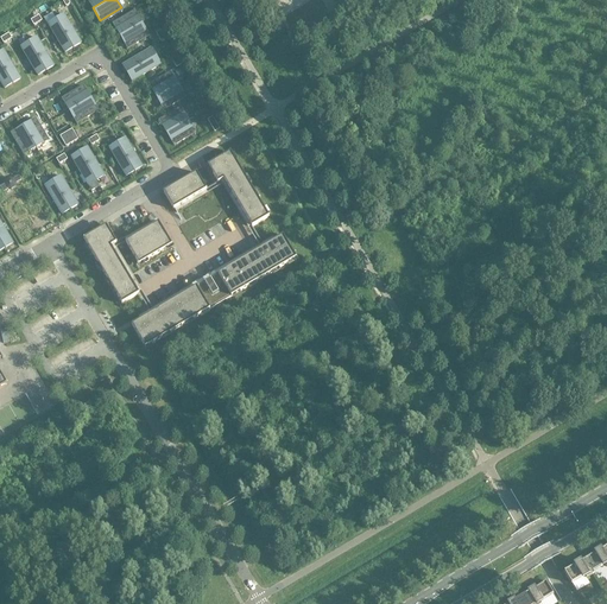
[(112,21),(119,33),(140,20),(133,8),(112,21)]
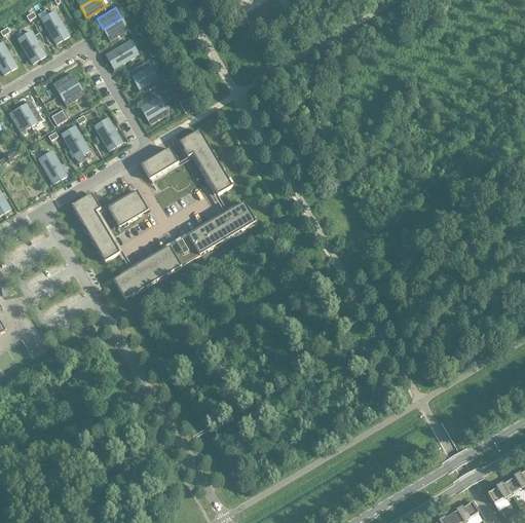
[(47,14),(62,39),(69,35),(54,9),(47,14)]
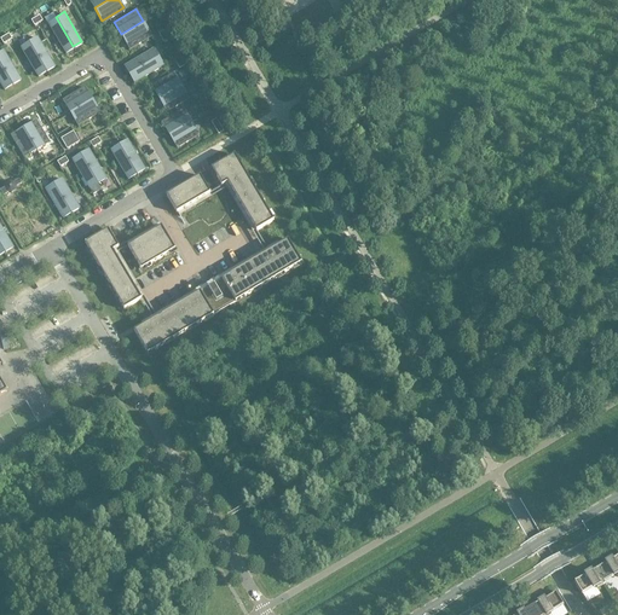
[(64,51),(73,46),(56,17),(47,22),(64,51)]
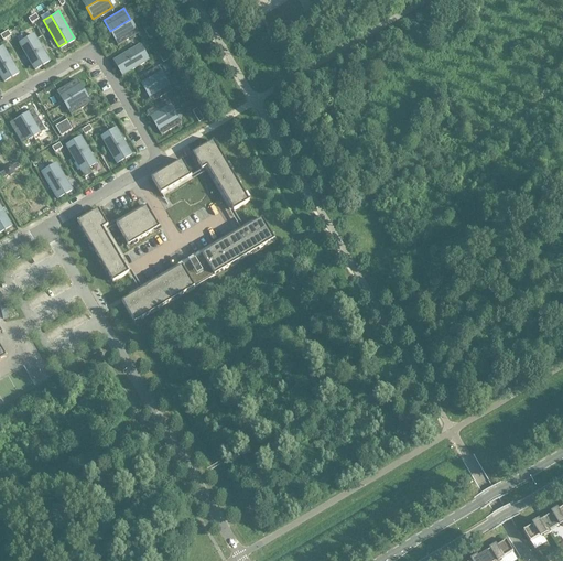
[(137,31),(130,19),(110,31),(117,42),(137,31)]
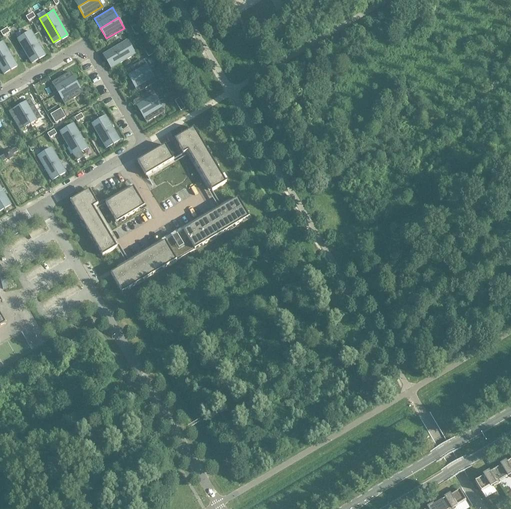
[(30,29),(23,33),(37,57),(44,53),(30,29)]
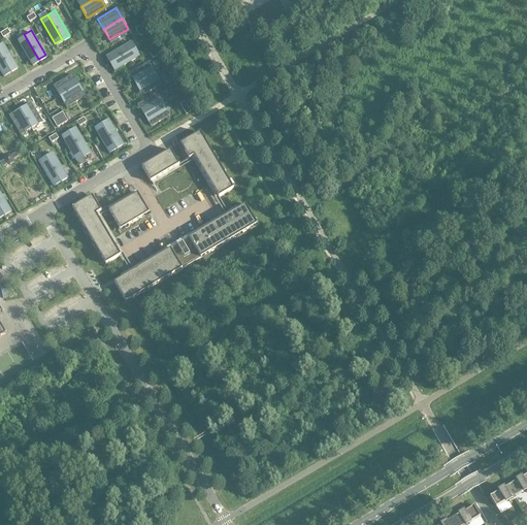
[(31,63),(38,59),(24,34),(17,38),(31,63)]
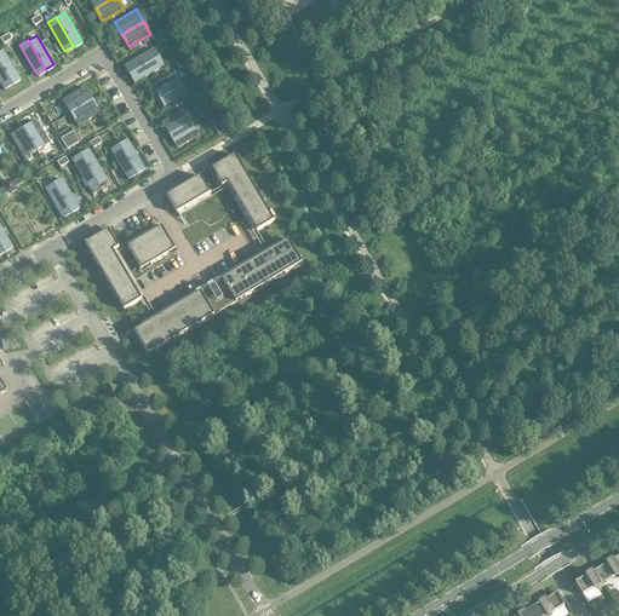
[(124,63),(129,72),(158,55),(153,46),(124,63)]
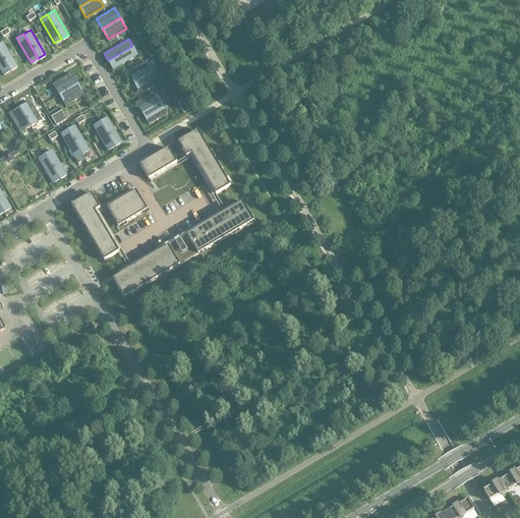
[(2,41),(0,42),(0,53),(9,69),(16,65),(2,41)]
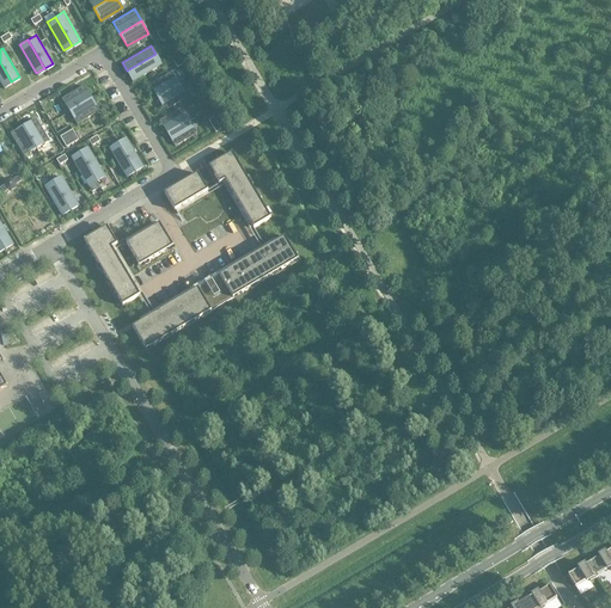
[(160,62),(156,54),(127,71),(132,79),(160,62)]
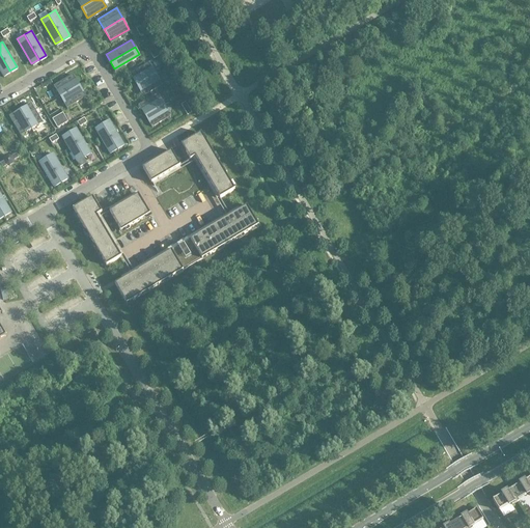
[(0,70),(2,75),(9,71),(0,54),(0,70)]
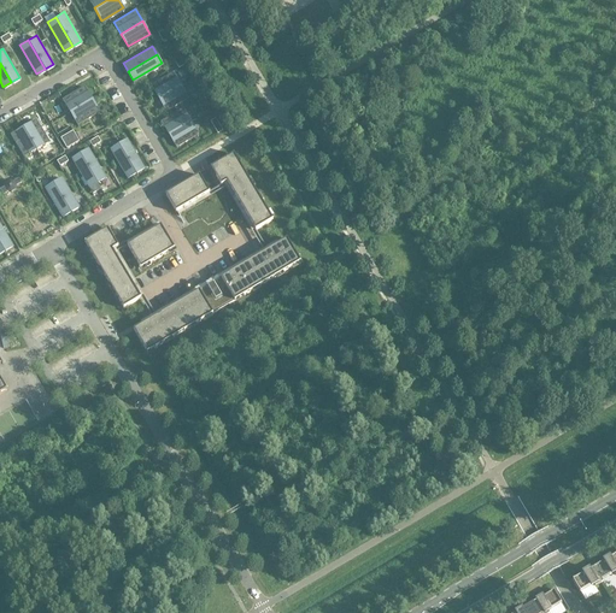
[(151,83),(158,96),(180,83),(172,70),(151,83)]
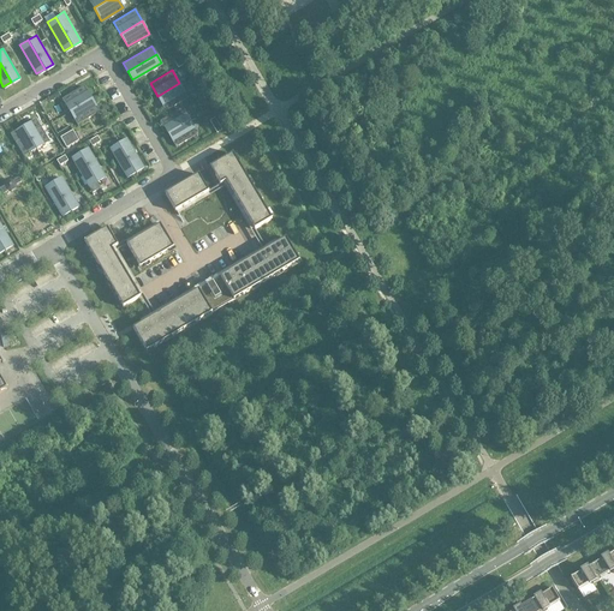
[(186,95),(179,83),(158,96),(165,108),(186,95)]
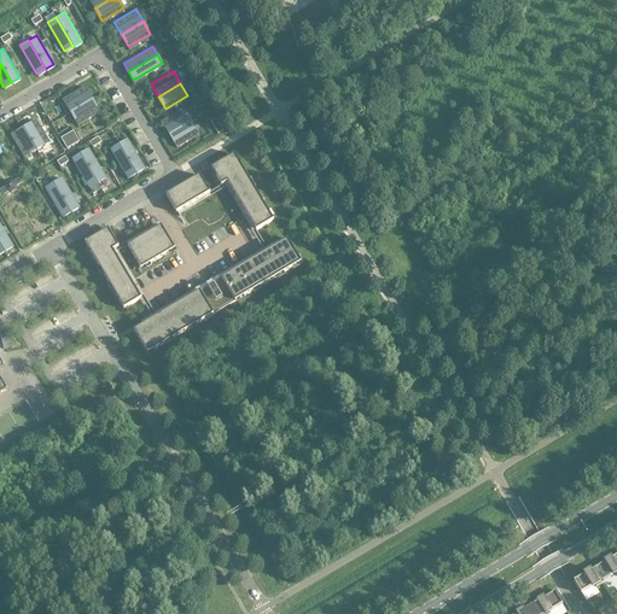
[(62,98),(69,110),(91,97),(83,85),(62,98)]
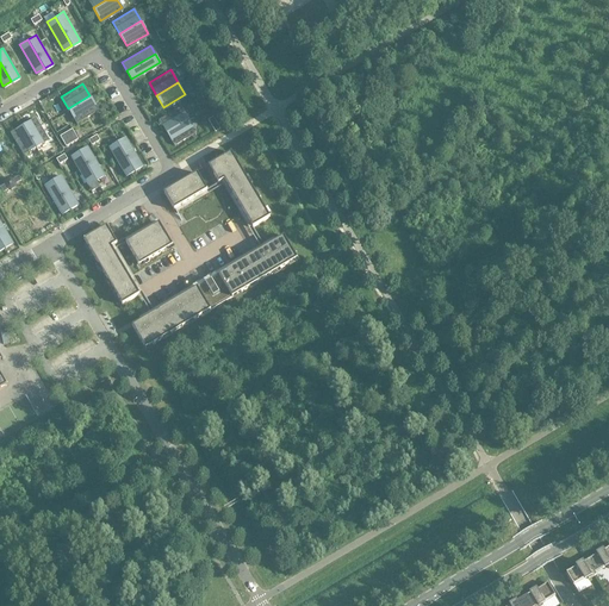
[(97,108),(89,95),(68,108),(75,120),(97,108)]
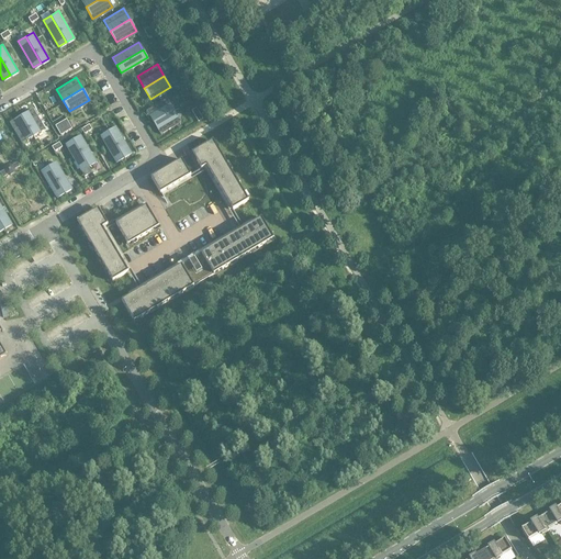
[(146,109),(153,120),(172,109),(166,97),(146,109)]
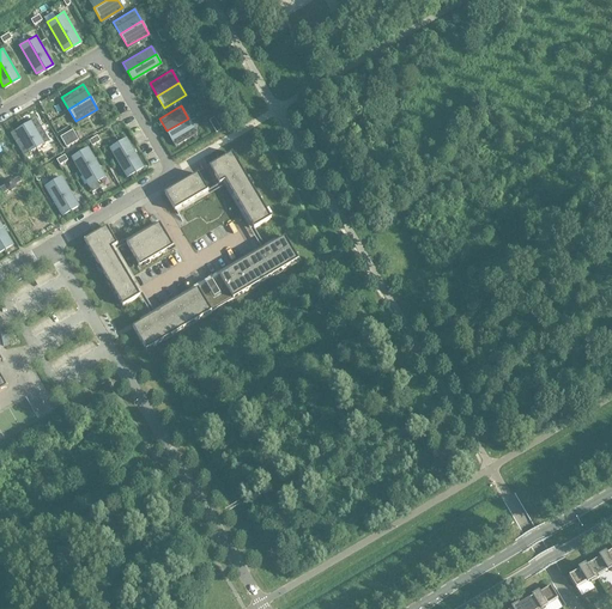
[(35,116),(22,125),(35,146),(47,138),(35,116)]
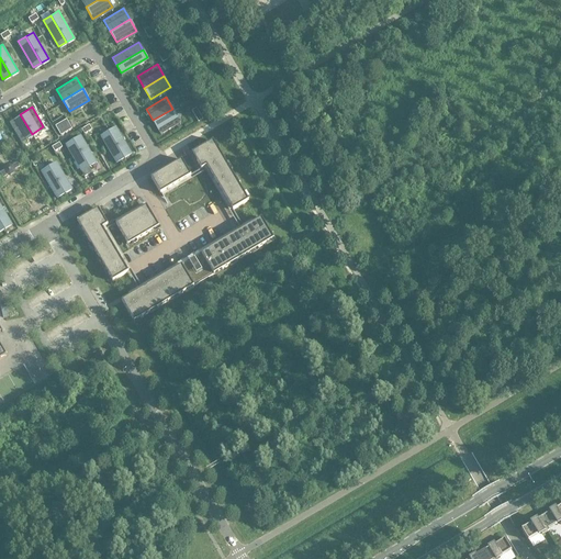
[(179,120),(172,109),(153,120),(159,132),(179,120)]
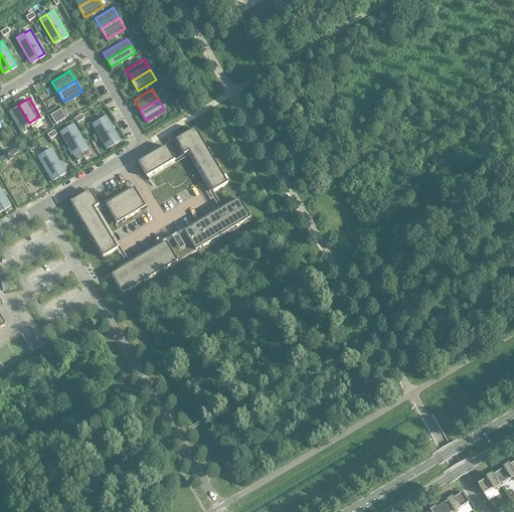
[(19,129),(29,123),(18,105),(8,111),(19,129)]
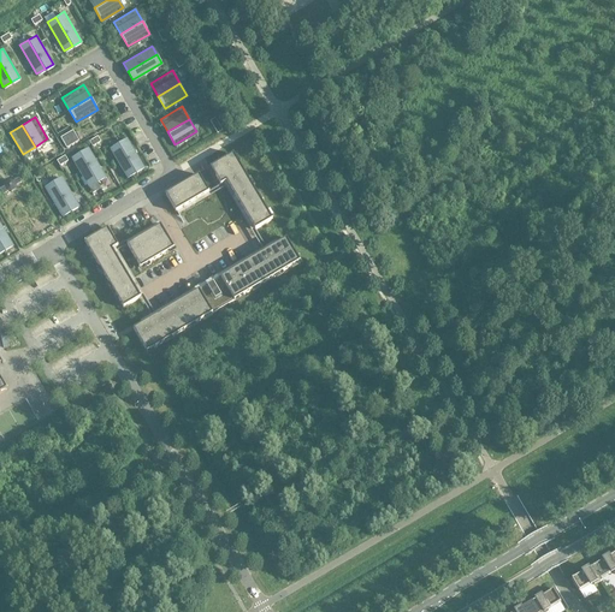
[(125,137),(118,142),(135,171),(143,166),(125,137)]
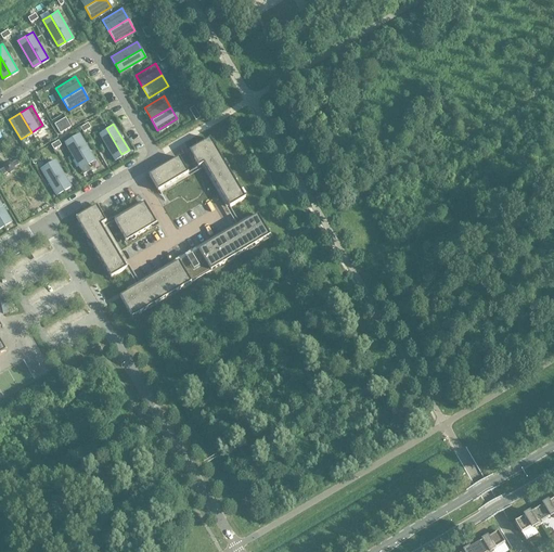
[(114,158),(121,154),(106,128),(99,132),(114,158)]
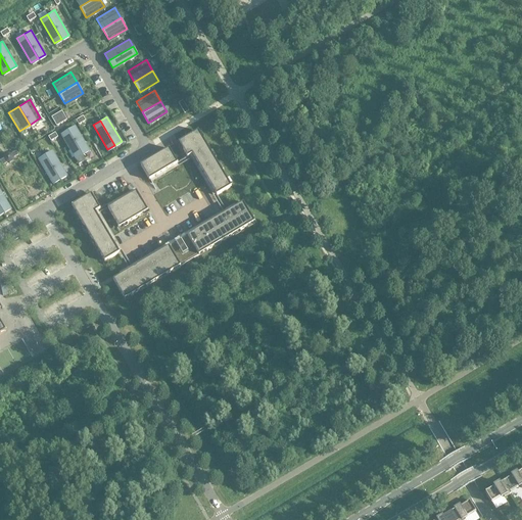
[(74,124),(67,129),(82,153),(89,149),(74,124)]
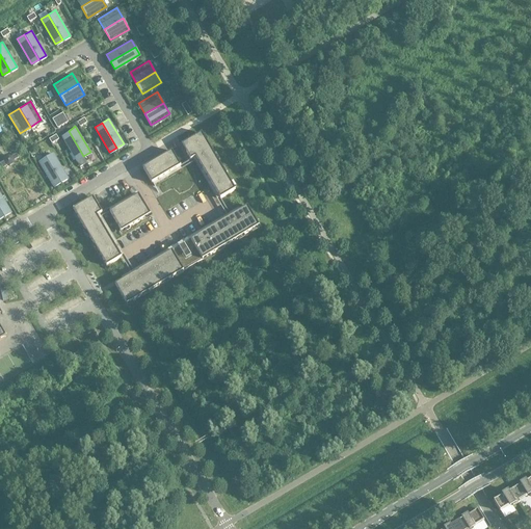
[(208,252),(214,247),(215,248),(216,248),(215,246),(221,243),(222,244),(236,236),(236,235),(242,231),(243,233),(250,228),(249,227),(256,222),(257,225),(258,223),(246,204),(239,208),(237,205),(228,211),(219,196),(234,187),(234,186),(232,187),(228,181),(230,180),(226,173),(223,173),(219,166),(221,165),(217,158),(215,159),(212,153),(213,152),(205,138),(204,139),(200,132),(202,132),(201,130),(181,142),(189,158),(180,163),(170,149),(141,165),(151,181),(151,180),(153,183),(193,159),(224,212),(132,267),(100,214),(108,209),(121,230),(122,229),(121,228),(127,223),(128,225),(141,216),(140,215),(148,211),(149,213),(150,212),(137,192),(135,189),(101,210),(91,195),(72,207),(73,208),(74,207),(78,213),(76,214),(84,228),(86,228),(89,234),(88,235),(93,242),(95,241),(98,247),(97,248),(98,249),(99,248),(103,256),(101,257),(105,264),(121,255),(129,269),(120,274),(122,278),(114,282),(126,301),(127,301),(126,299),(132,296),(133,297),(140,293),(140,291),(147,288),(148,289),(161,281),(160,280),(166,275),(167,278),(175,272),(174,271),(181,267),(182,269),(209,253),(208,252)]
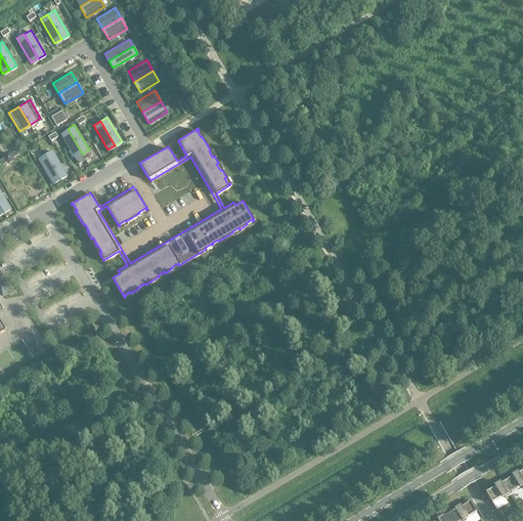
[(75,158),(82,154),(68,129),(60,133),(75,158)]
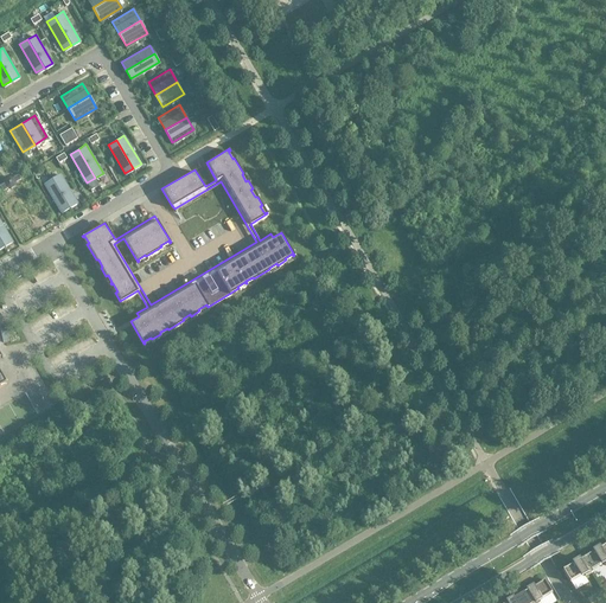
[(59,173),(51,178),(69,206),(77,201),(59,173)]
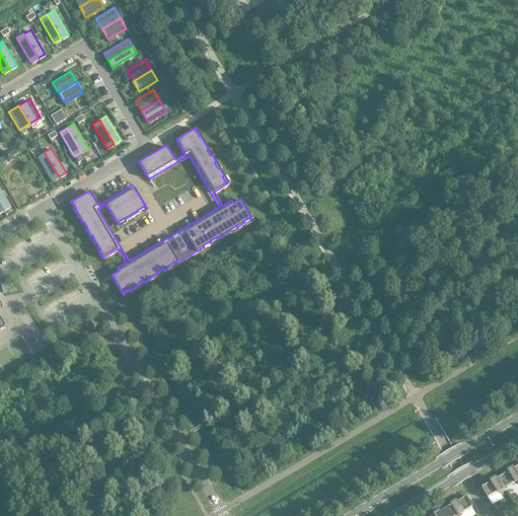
[(52,180),(59,176),(44,152),(38,156),(52,180)]
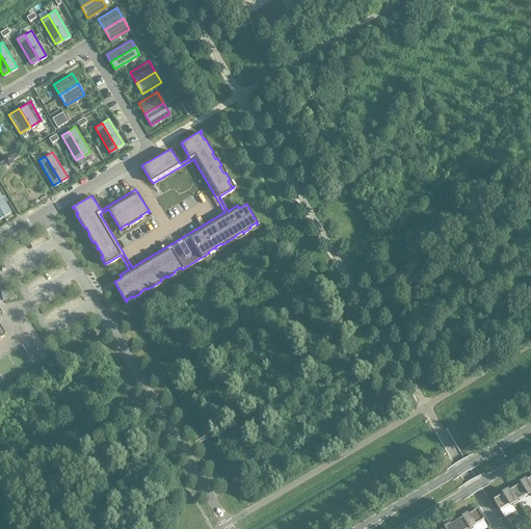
[(0,209),(3,214),(10,210),(0,193),(0,209)]
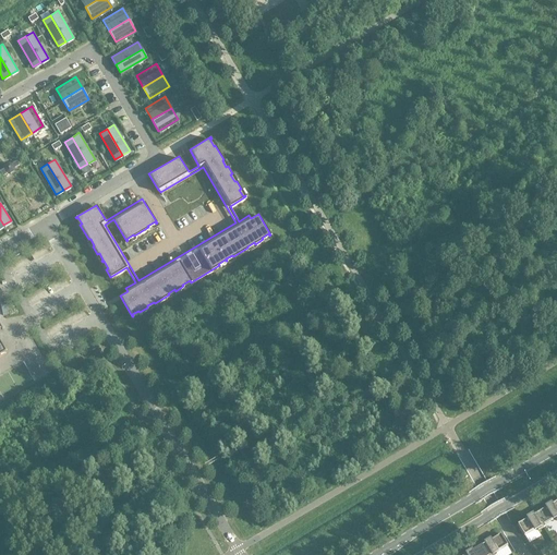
[(556,516),(556,505),(554,499),(535,510),(544,525),(543,522),(552,517),(552,518),(555,517),(555,518),(556,516)]
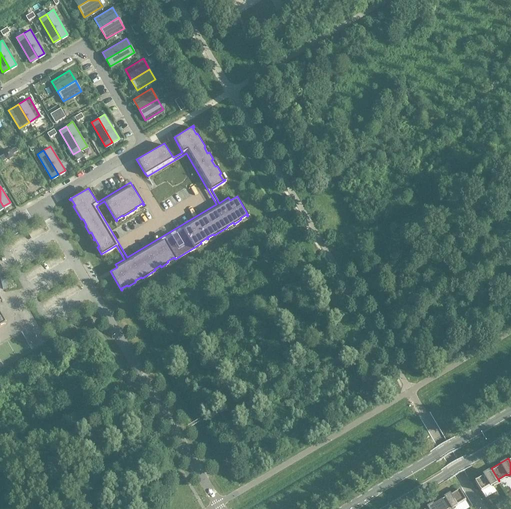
[(499,481),(491,468),(474,479),(480,489),(488,484),(489,486),(492,484),(492,485),(499,481)]
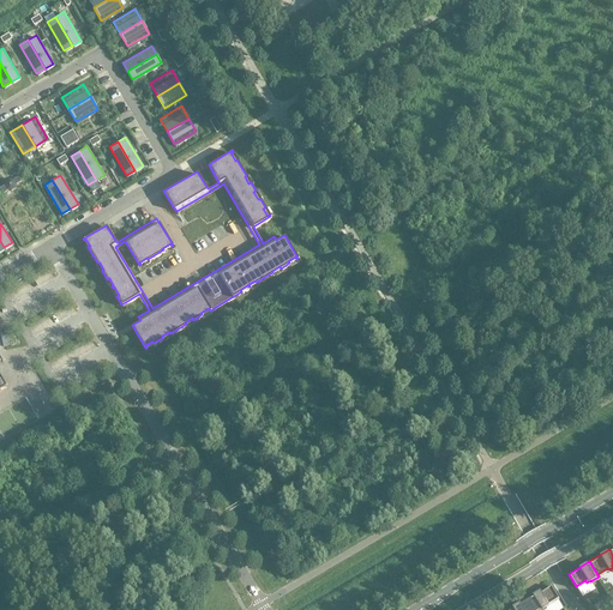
[(558,597),(550,585),(529,597),(536,609),(541,609),(546,608),(545,607),(548,605),(547,603),(558,597)]
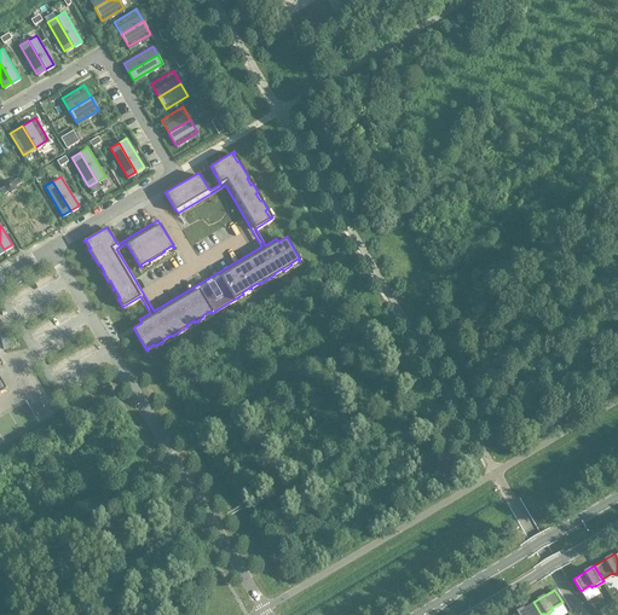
[(541,614),(533,602),(513,614),(539,614),(541,614),(539,614),(541,614)]
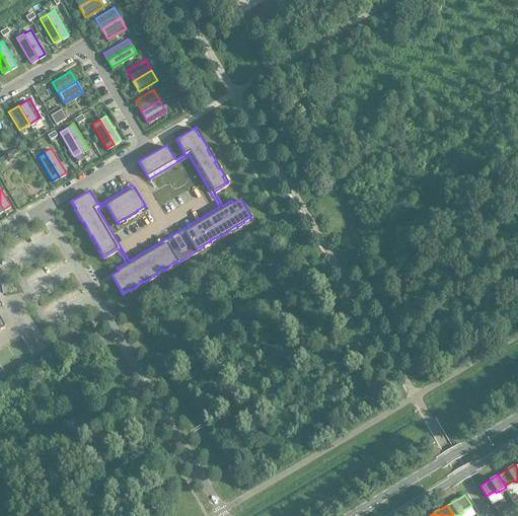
[(502,510),(504,514),(512,509),(510,505),(502,510)]
